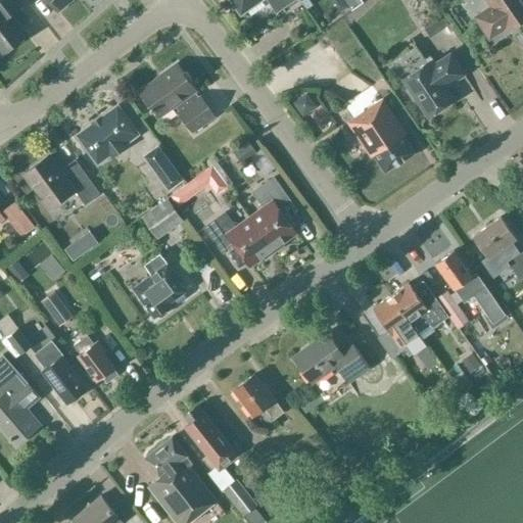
[(16,0),(0,0),(0,52),(1,54),(26,36),(9,14),(21,5),(16,0)]
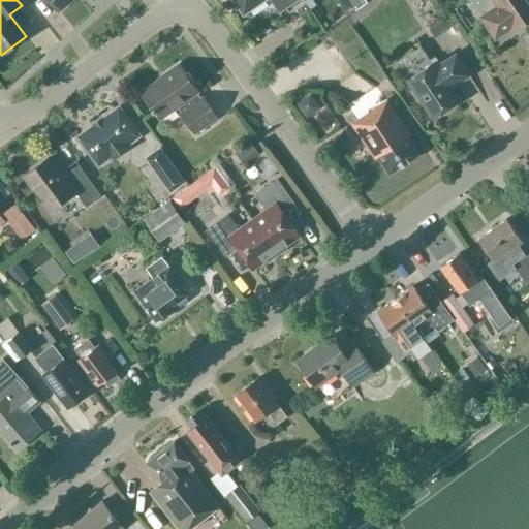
[(70,0),(49,0),(58,11),(70,0)]
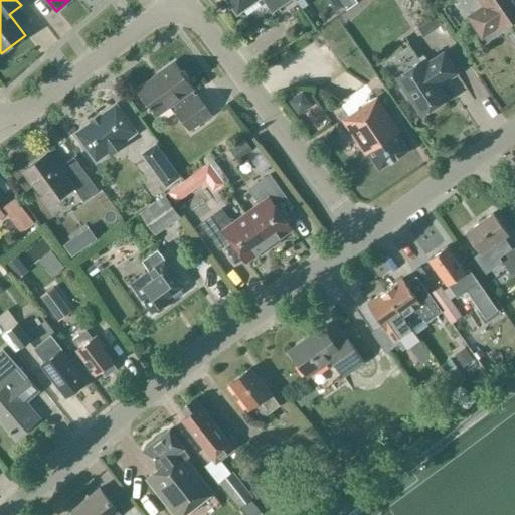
[(102,0),(108,9),(118,4),(115,0),(102,0)]
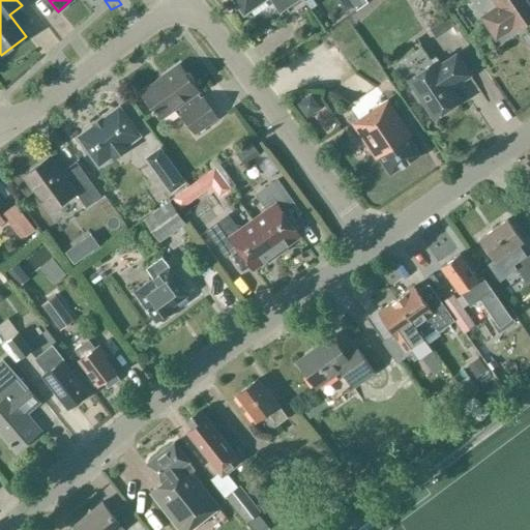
[(298,0),(233,0),(243,15),(264,0),(269,0),(280,13),(298,0)]
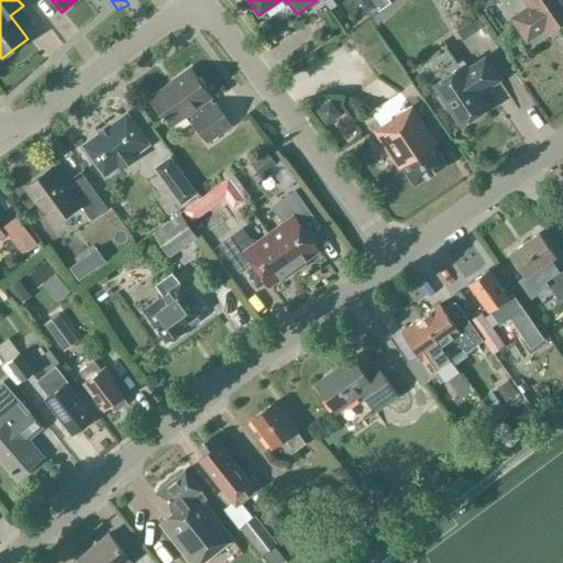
[(562,0),(523,0),(530,8),(512,19),(527,41),(544,29),(547,33),(562,21),(562,0)]
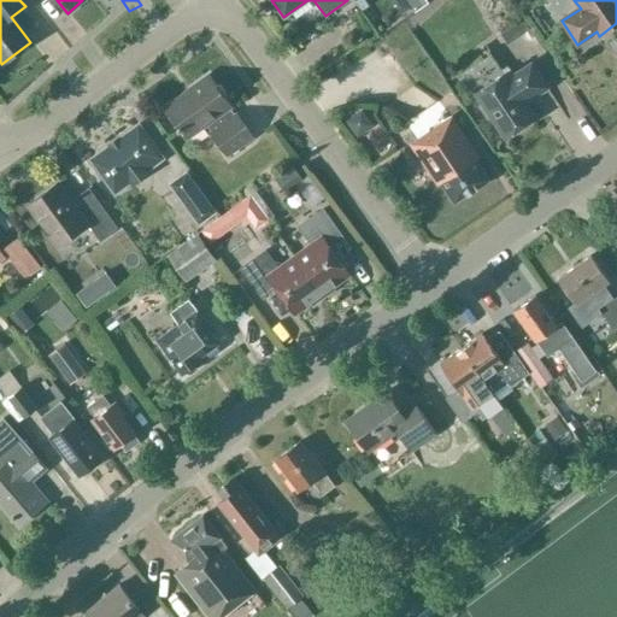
[(54,6),(43,12),(52,29),(63,22),(54,6)]
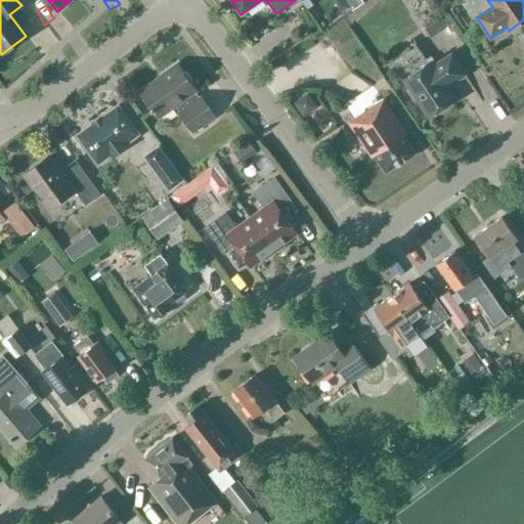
[(445,87),(465,75),(451,53),(431,67),(429,62),(404,79),(429,117),(453,100),(445,87)]
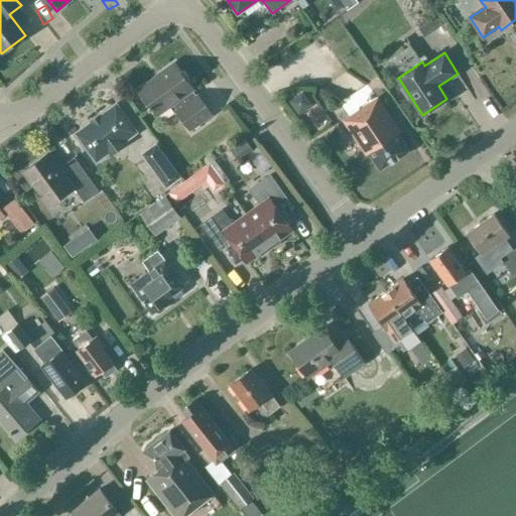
[(189,130),(211,115),(198,96),(197,97),(191,90),(192,89),(174,63),(159,75),(160,76),(138,91),(156,115),(171,104),(177,111),(176,111),(189,130)]
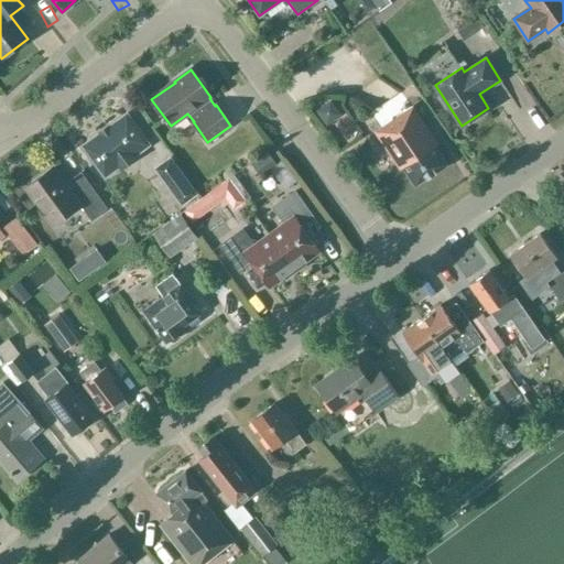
[(437,143),(413,107),(375,132),(399,169),(402,166),(415,185),(446,164),(434,145),(437,143)]
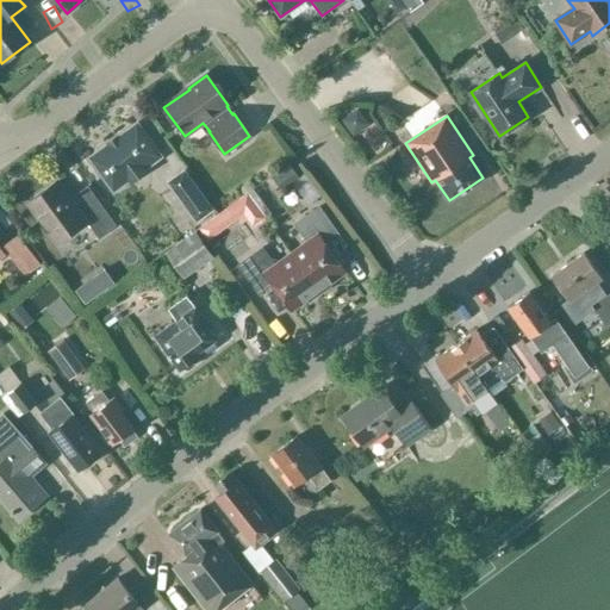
[(89,159),(113,191),(160,157),(136,125),(89,159)]
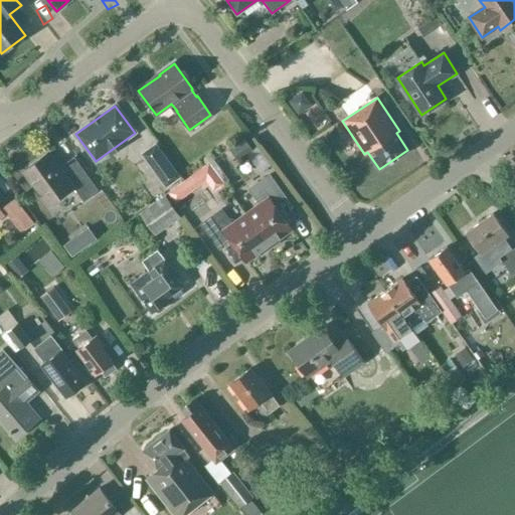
[(244,140),(229,150),(237,161),(251,151),(244,140)]
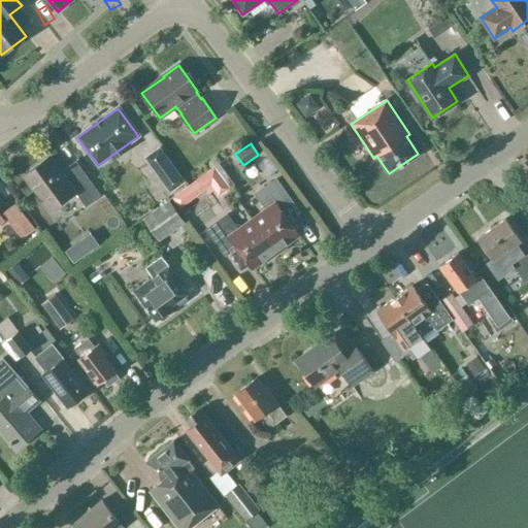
[(186,183),(159,145),(142,158),(169,194),(186,183)]
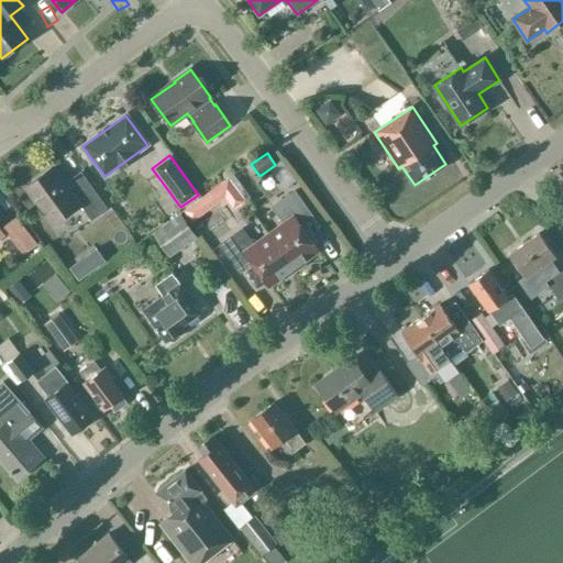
[(25,188),(52,224),(79,203),(91,221),(108,209),(80,173),(65,184),(54,168),(25,188)]
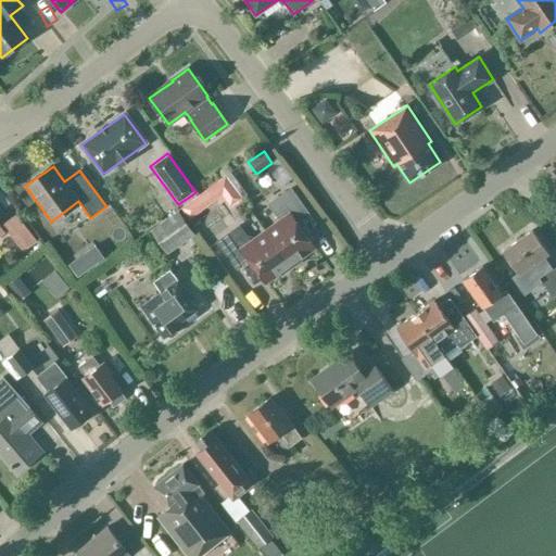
[(226,176),(181,209),(188,217),(223,192),(231,204),(240,198),(226,176)]
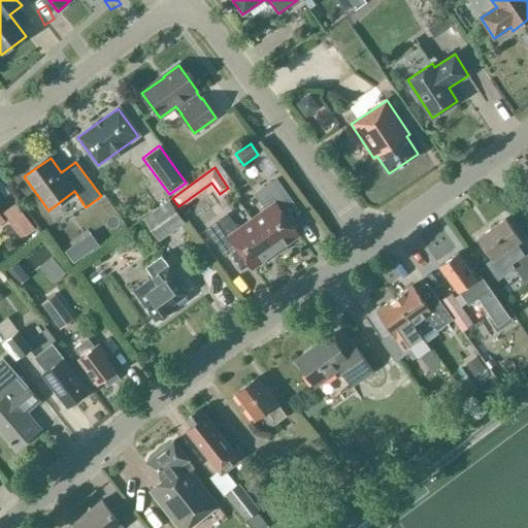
[(252,219),(276,255),(282,252),(281,250),(299,236),(283,212),(294,204),(276,179),(255,194),(265,209),(252,219)]
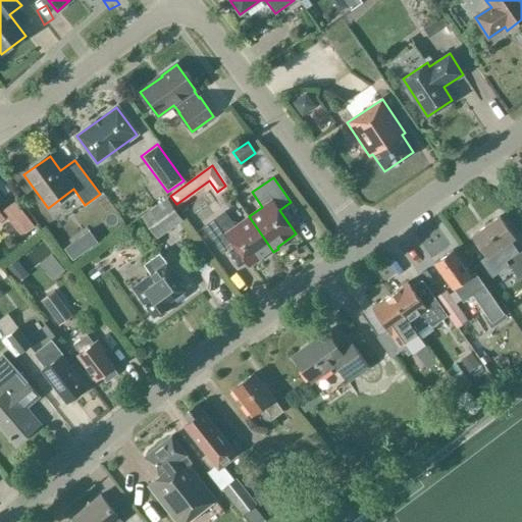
[(184,220),(167,198),(141,216),(156,239),(184,220)]
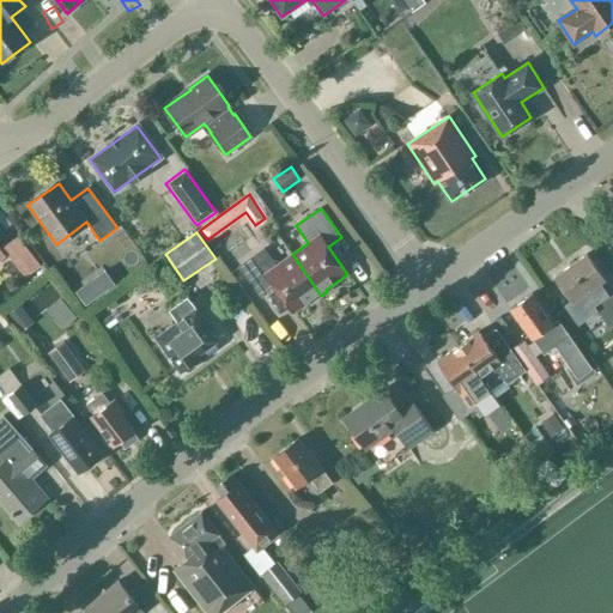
[(41,266),(18,236),(2,248),(25,278),(41,266)]
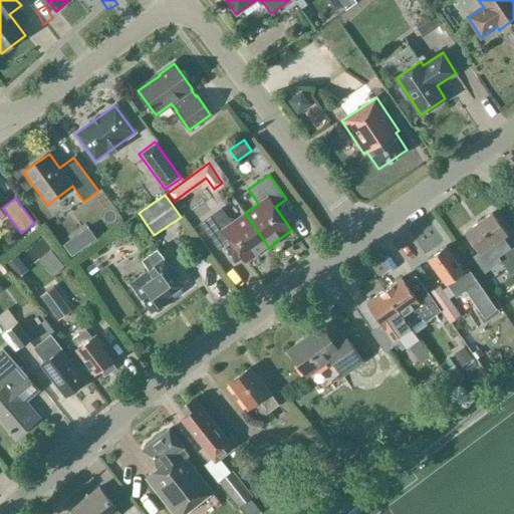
[(269,248),(245,213),(231,223),(221,209),(200,224),(218,248),(229,240),(245,262),(264,249),(265,251),(269,248)]
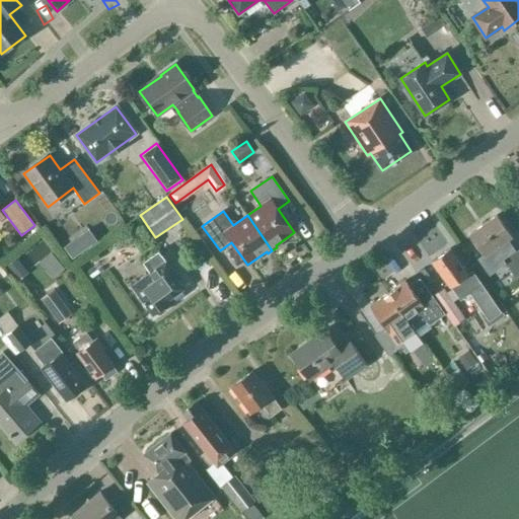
[(507,239),(512,236),(497,215),(469,234),(484,253),(477,258),(489,274),(505,263),(503,260),(515,250),(507,239)]
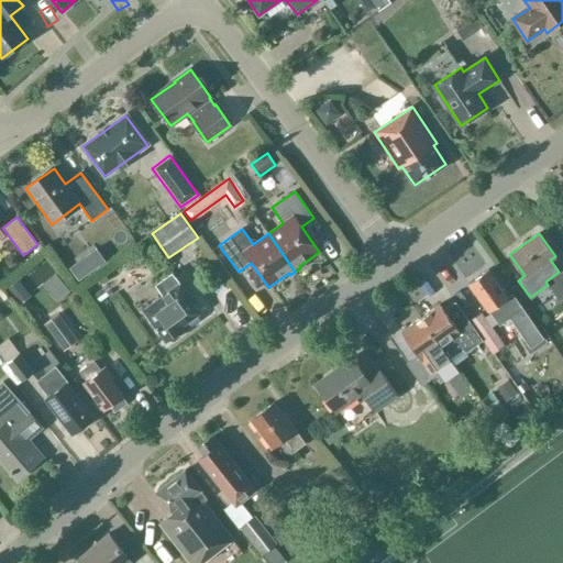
[(79,262),(70,267),(79,279),(88,273),(79,262)]
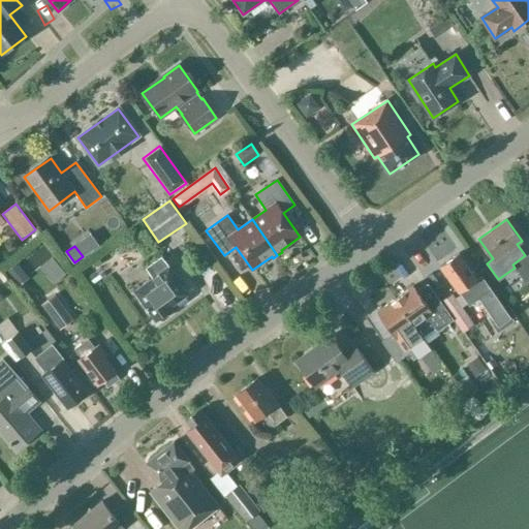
[(49,260),(61,277),(74,268),(62,250),(49,260)]
